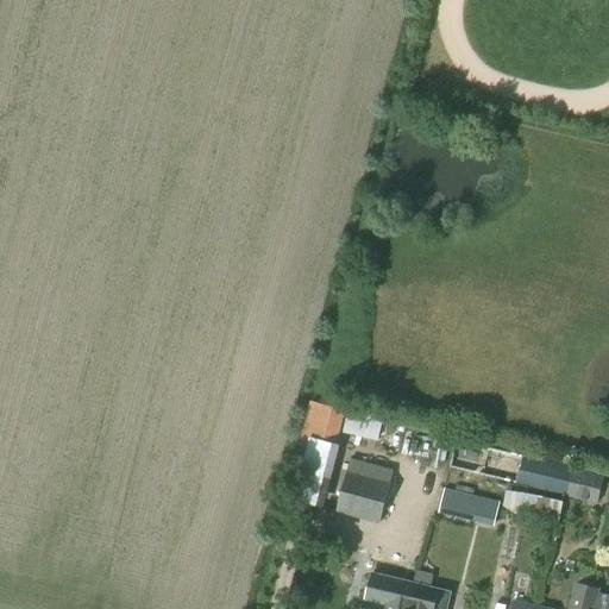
[(324,507),(340,444),(336,443),(344,410),(309,402),(299,444),(308,446),(294,500),(324,507)]
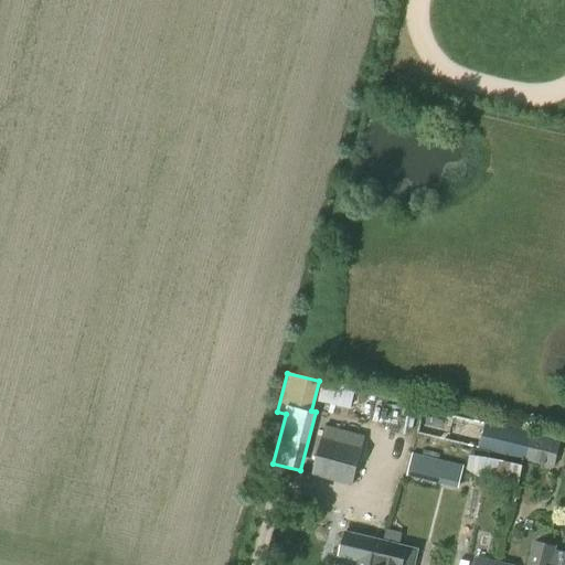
[(350,408),(354,387),(322,380),(317,401),(350,408)]
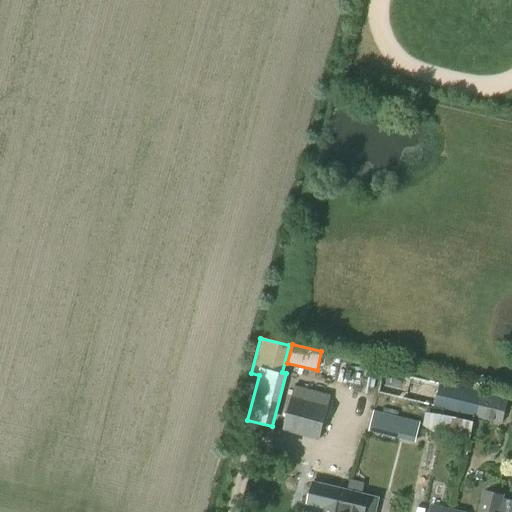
[(477,415),(483,393),(384,369),(378,392),(430,404),(425,425),(439,434),(471,442),(477,415)]
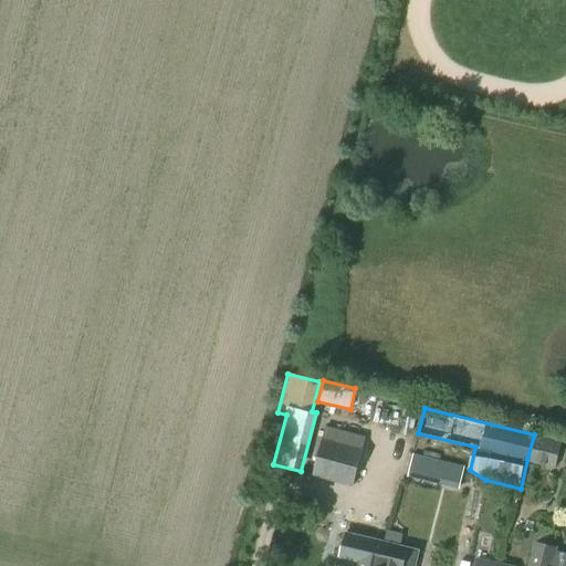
[(353,485),(365,439),(326,429),(313,475),(353,485)]
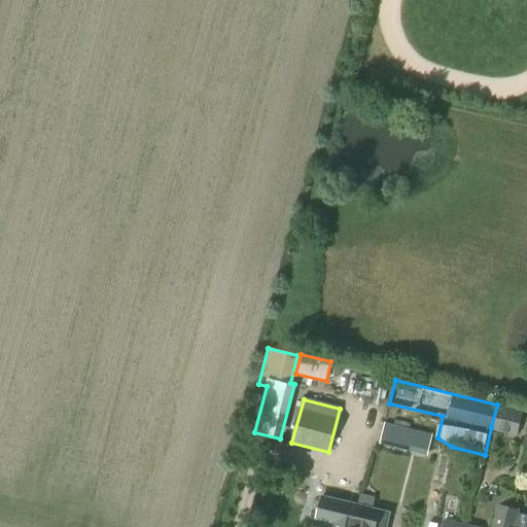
[(517,433),(519,425),(523,411),(497,405),(491,427),(517,433)]
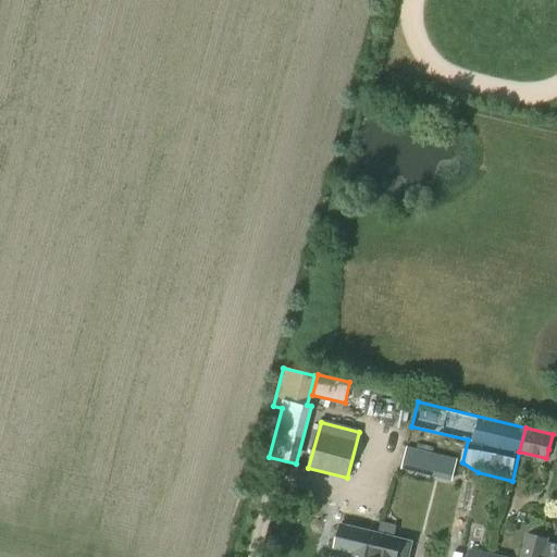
[(453,480),(458,460),(407,448),(401,468),(453,480)]
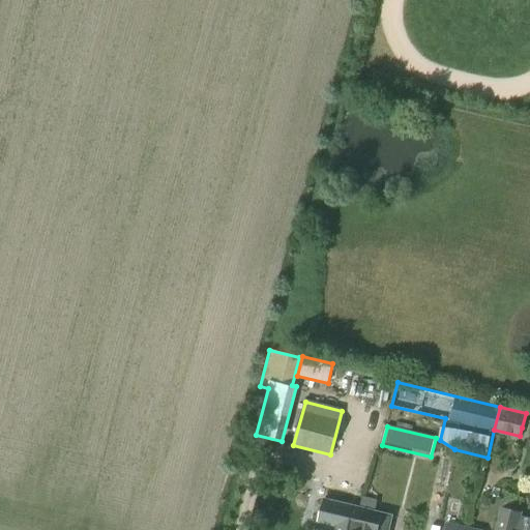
[(506,493),(502,507),(514,510),(516,510),(519,497),(506,493)]
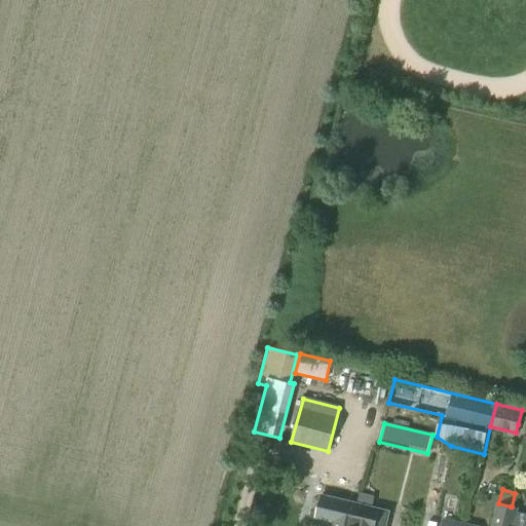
[(352,525),(384,525),(388,513),(372,509),(372,508),(375,495),(359,491),(355,503),(358,503),(352,525)]
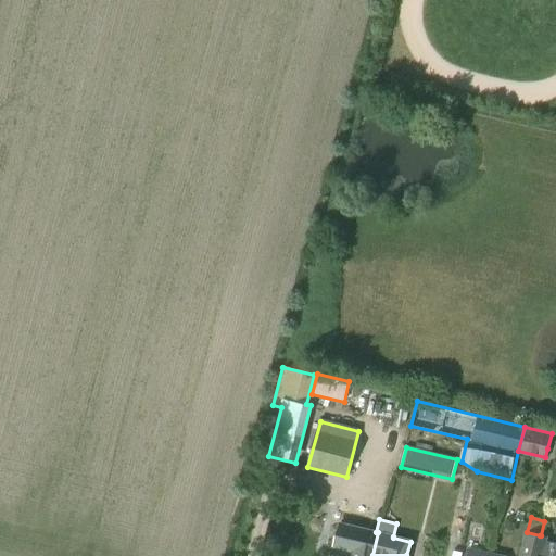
[(376,532),(341,523),(336,545),(348,548),(344,555),(373,555),(378,532),(376,532)]
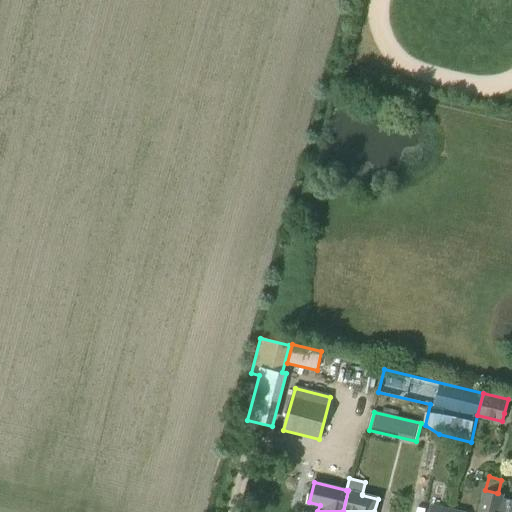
[(498,511),(503,494),(485,490),(479,511),(498,511)]
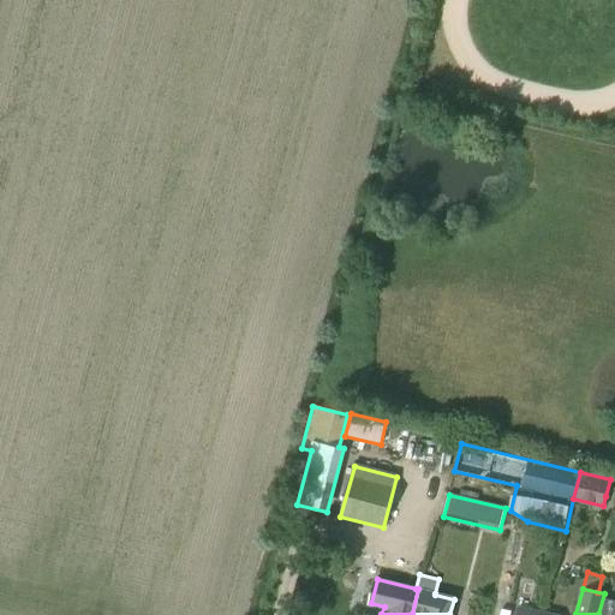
All buildings are outlined.
